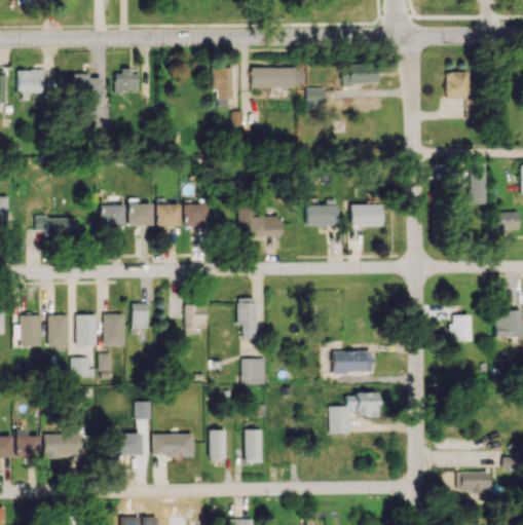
[(378,83),(377,64),(349,65),(349,75),(342,75),(342,85),(378,83)]
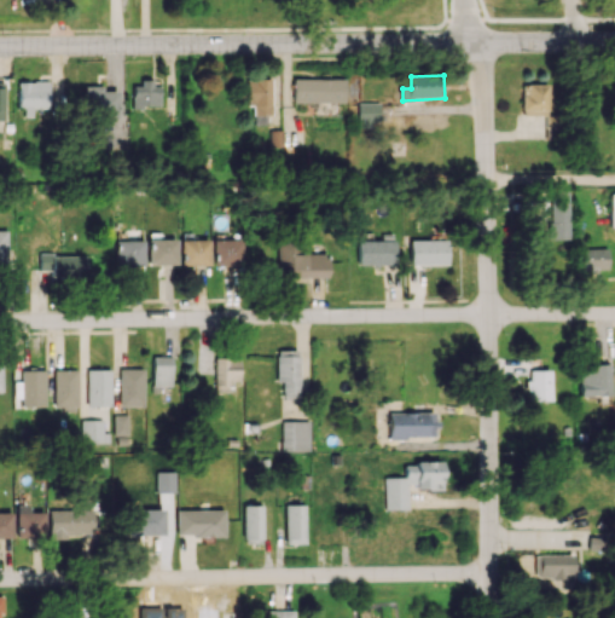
[(347,80),(296,79),(296,103),(347,104),(347,80)]
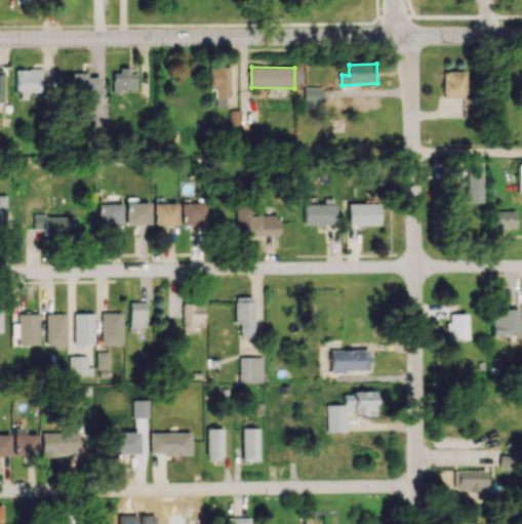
[(233,97),(233,68),(211,68),(212,90),(216,90),(217,98),(233,97)]
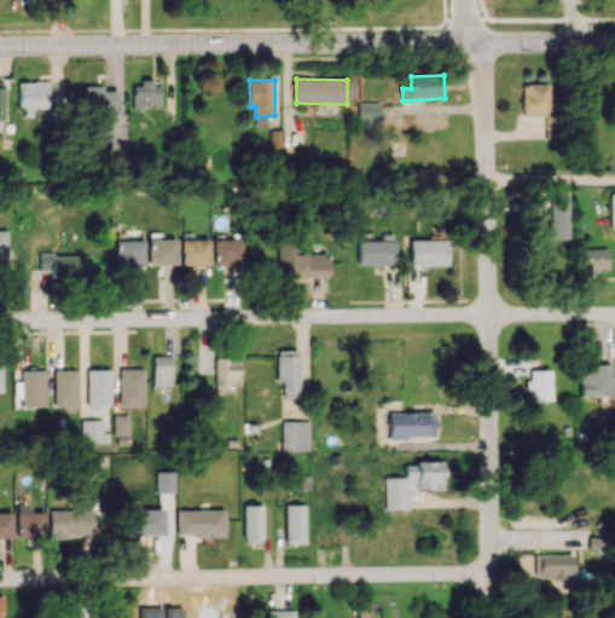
[(35,110),(52,109),(51,82),(22,82),(23,117),(35,117),(35,110)]
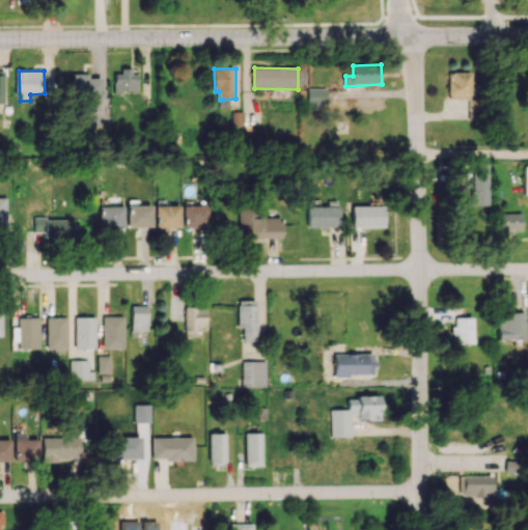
[(139,72),(116,73),(116,92),(140,91),(139,72)]
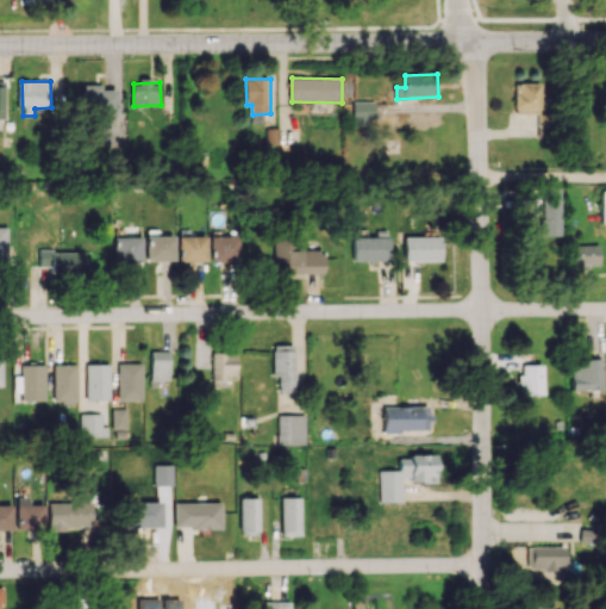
[(543,115),(543,85),(518,84),(517,113),(543,115)]
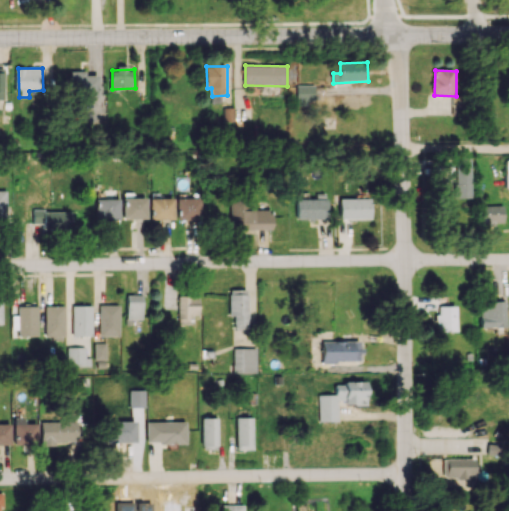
[(70,72),(71,96),(79,96),(79,104),(99,103),(99,76),(88,76),(87,71),(70,72)]
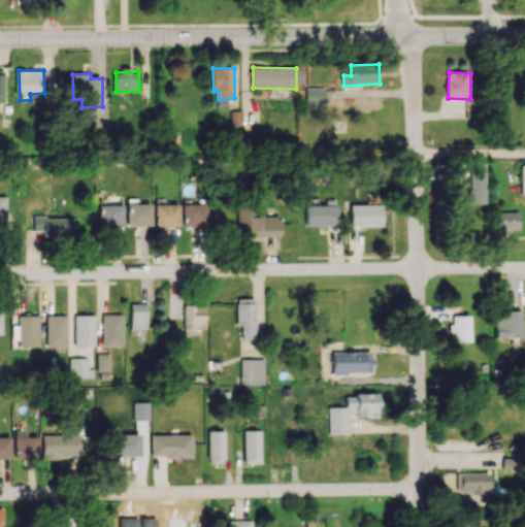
[(327,89),(308,89),(308,107),(327,107),(327,89)]
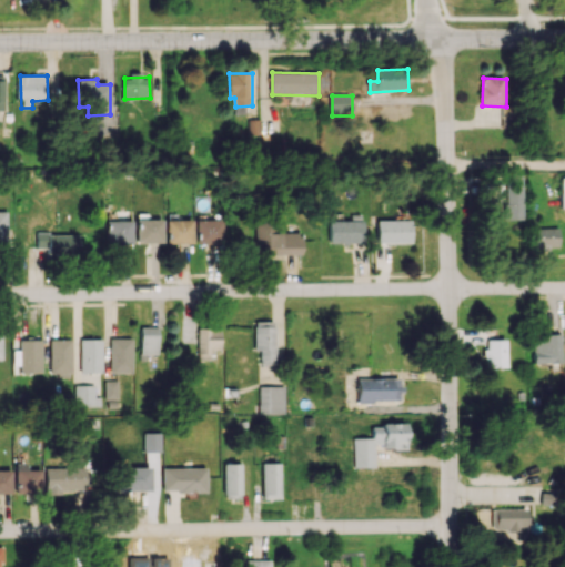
[(526,221),(525,176),(508,176),(508,221),(526,221)]
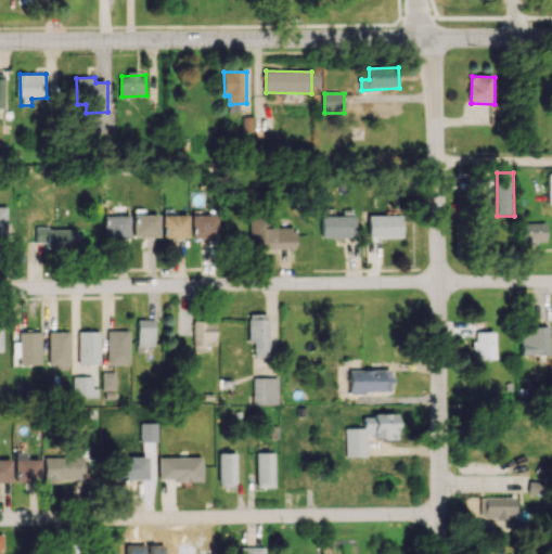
[(0,236),(9,237),(9,207),(0,207),(0,236)]
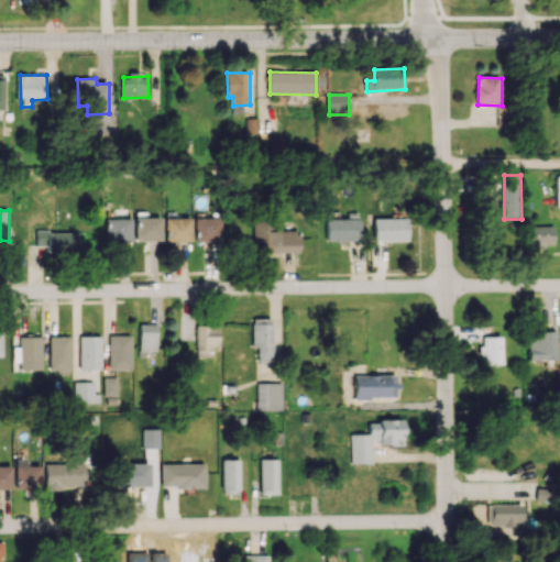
[(136,242),(163,242),(163,218),(138,218),(136,242)]
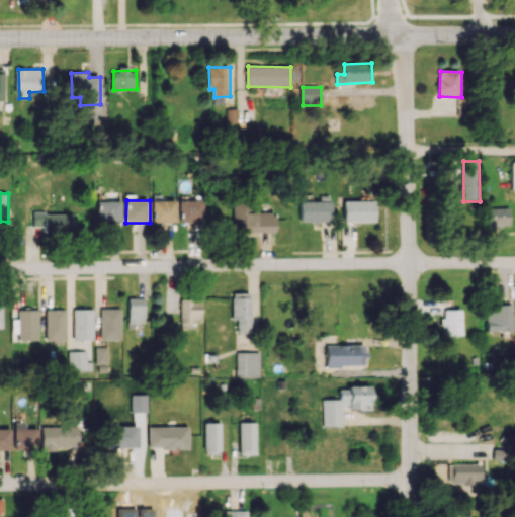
[(181,224),(206,224),(205,200),(180,201),(181,224)]
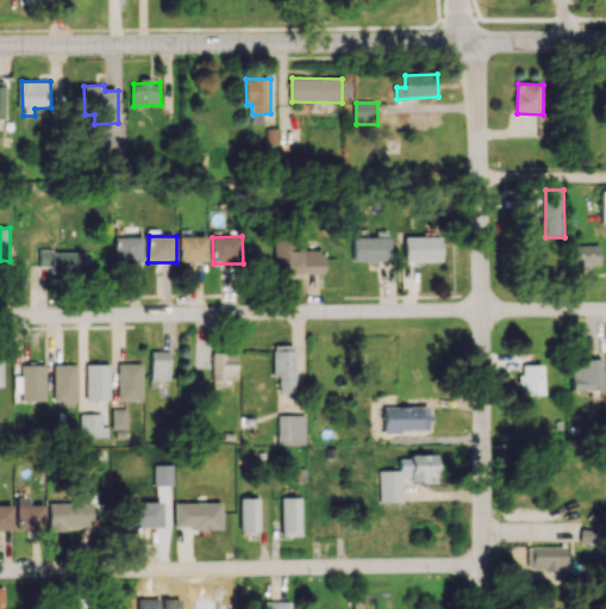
[(144,237),(116,238),(117,263),(144,263),(144,237)]
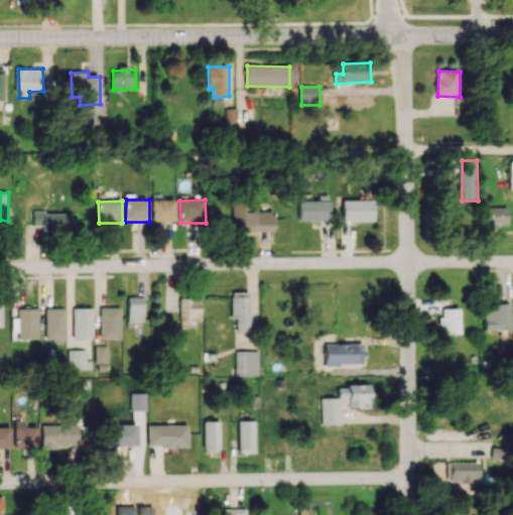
[(177,201),(153,201),(153,222),(176,222),(177,201)]
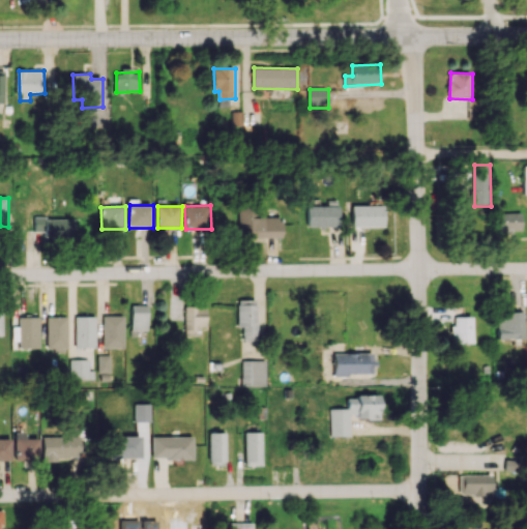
[(284,238),(283,217),(265,217),(265,206),(241,206),(242,239),(284,238)]
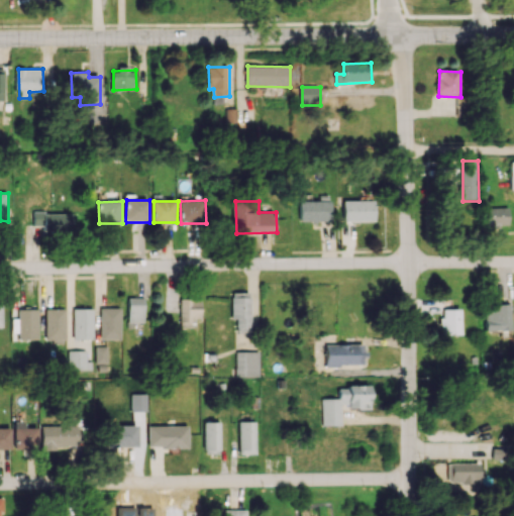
[(306,221),(331,221),(331,201),(306,201),(306,221)]
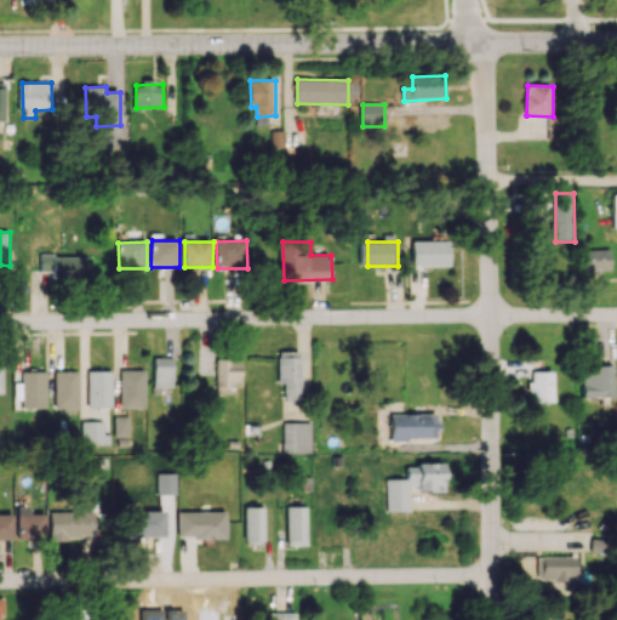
[(451,242),(415,242),(415,267),(452,266),(451,242)]
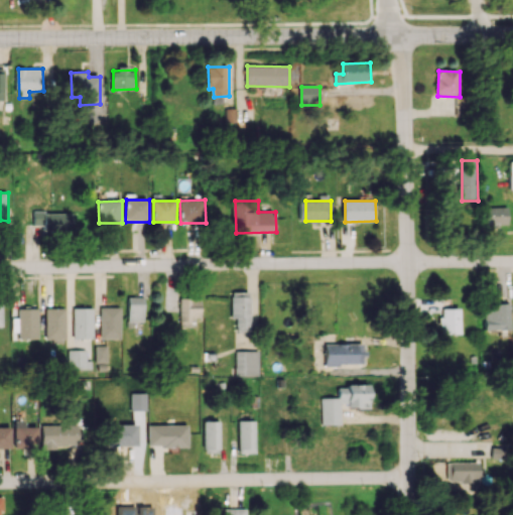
[(487,227),(509,226),(509,208),(486,209),(487,227)]
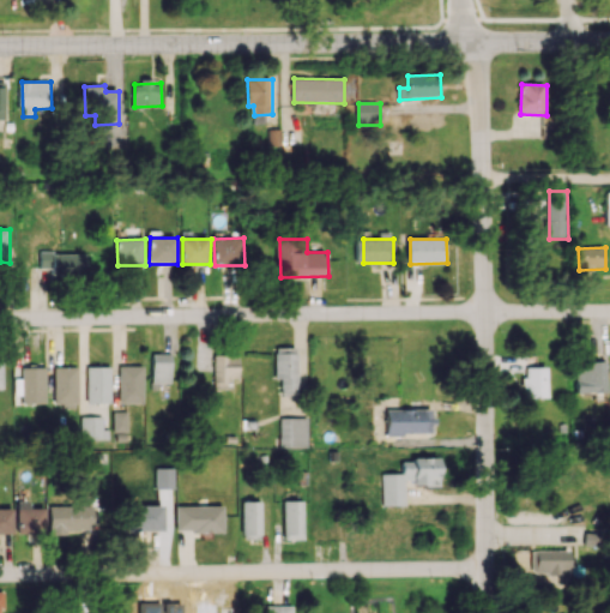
[(42,269),(54,269),(54,278),(89,277),(89,253),(42,254),(42,269)]
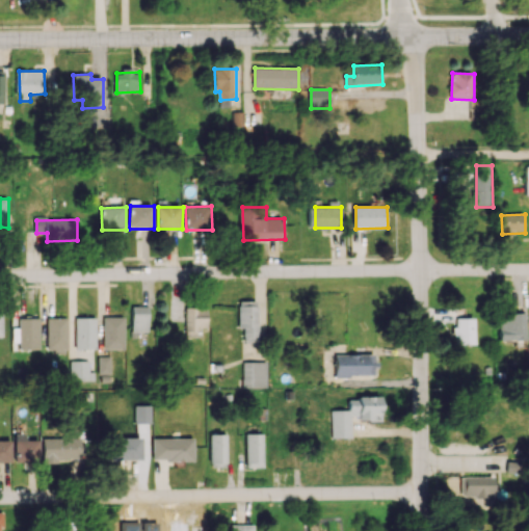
[(241,329),(246,329),(246,342),(260,342),(260,301),(241,301),(241,329)]
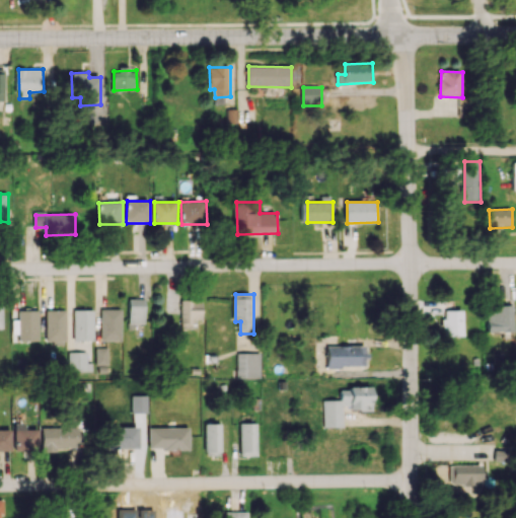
[(204,299),(182,299),(183,330),(199,329),(199,320),(204,320),(204,299)]
